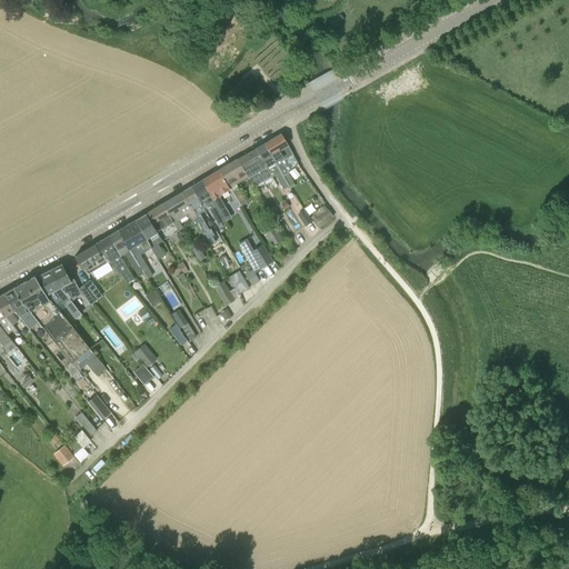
[(283,176),(289,172),(282,161),(285,160),(293,155),(289,147),(281,133),(263,145),(283,176)]
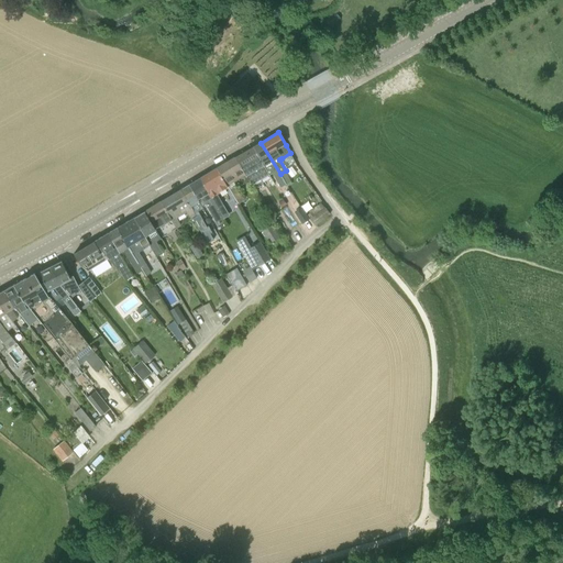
[(280,174),(261,143),(253,147),(269,175),(269,176),(273,174),(280,187),(286,184),(280,174)]
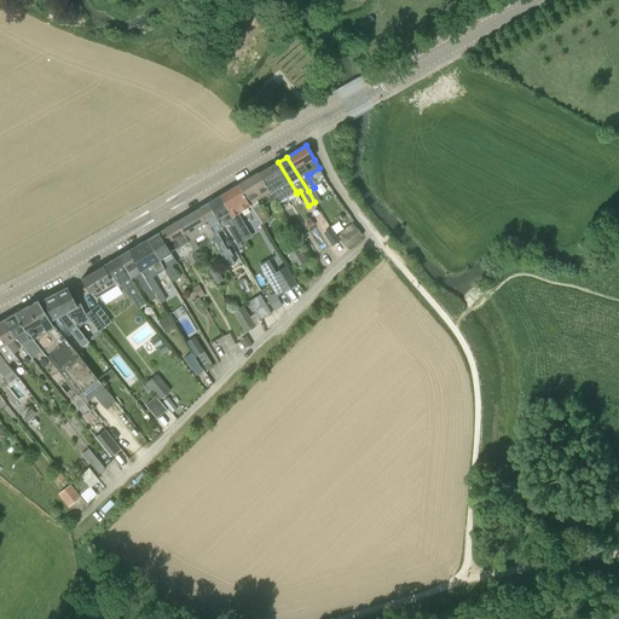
[(276,204),(296,192),(278,162),(258,174),(268,192),(276,204)]
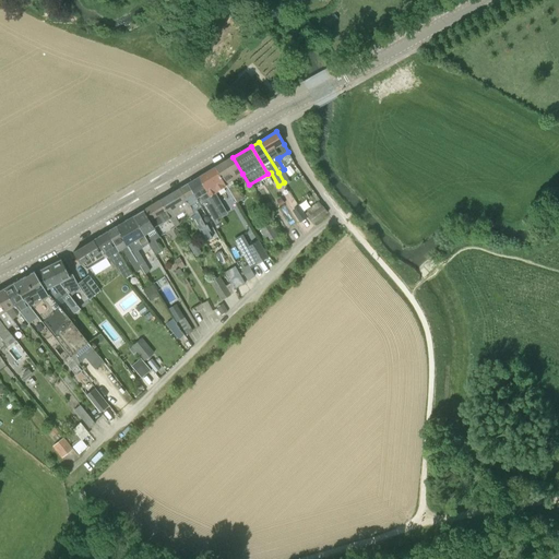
[(234,185),(232,180),(242,174),(233,157),(215,167),(227,188),(237,202),(242,199),(235,185),(234,185)]
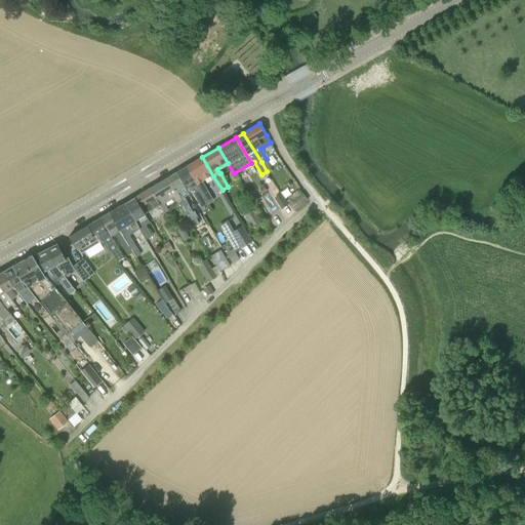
[(202,195),(208,191),(203,183),(213,176),(202,157),(186,167),(202,195)]
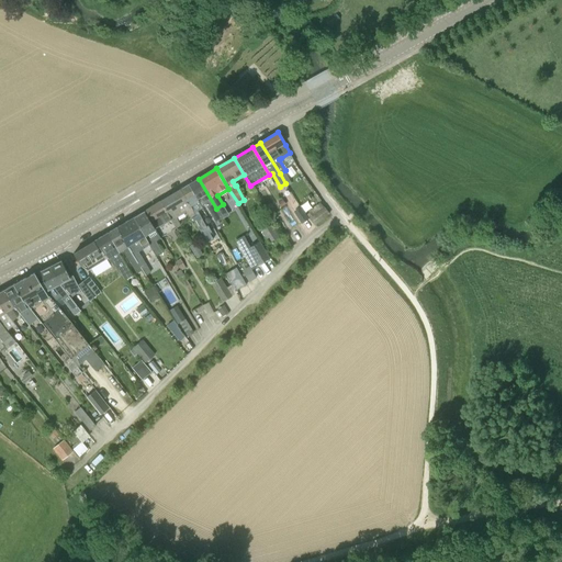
[(216,209),(199,179),(189,186),(199,202),(201,205),(204,203),(215,222),(217,225),(223,222),(221,218),(222,218),(216,209)]
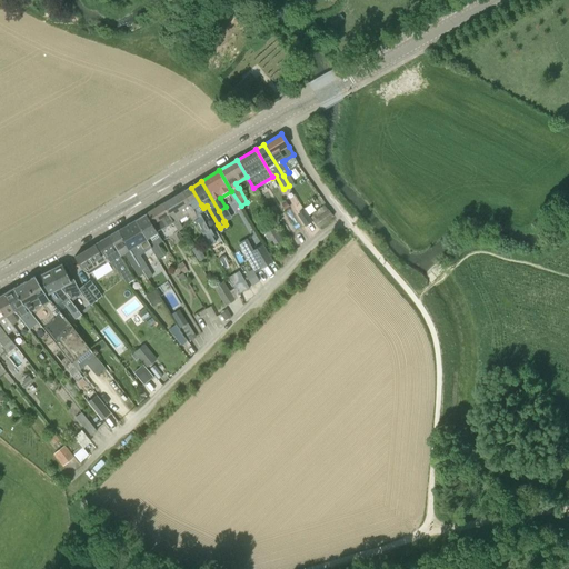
[(210,247),(216,245),(201,221),(205,219),(198,206),(201,205),(191,188),(183,192),(199,218),(195,220),(210,247)]
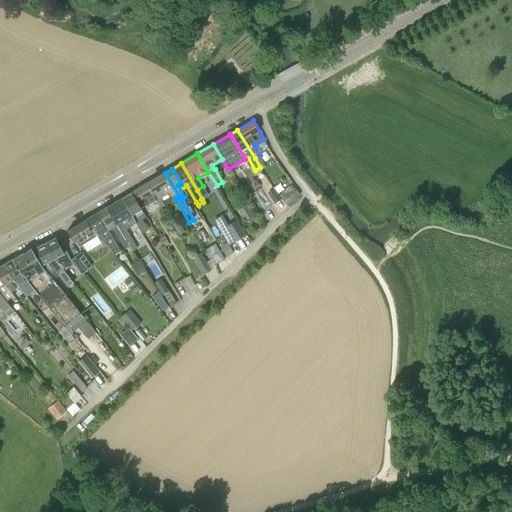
[(179,196),(165,173),(146,184),(155,199),(156,199),(167,193),(172,200),(175,198),(179,196)]
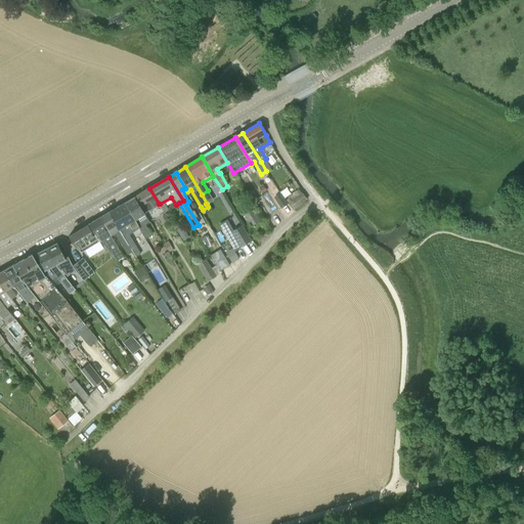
[(159,204),(149,188),(134,198),(143,213),(153,209),(153,208),(159,204)]
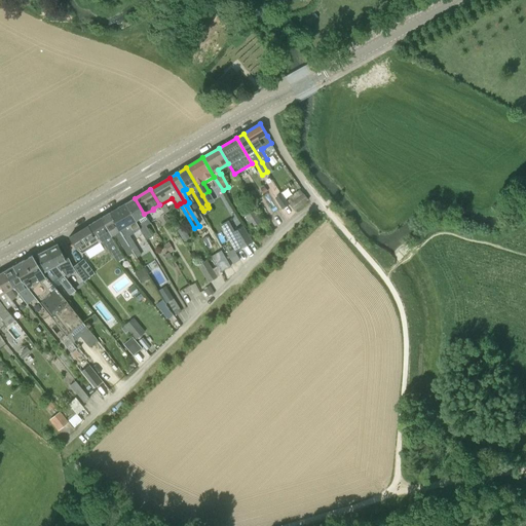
[(294,211),(308,199),(303,193),(289,204),(294,211)]
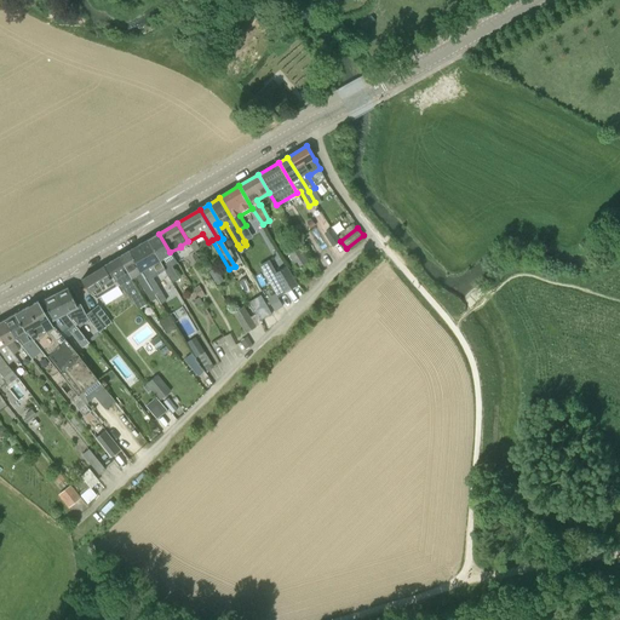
[(332,246),(339,241),(332,229),(325,234),(332,246)]
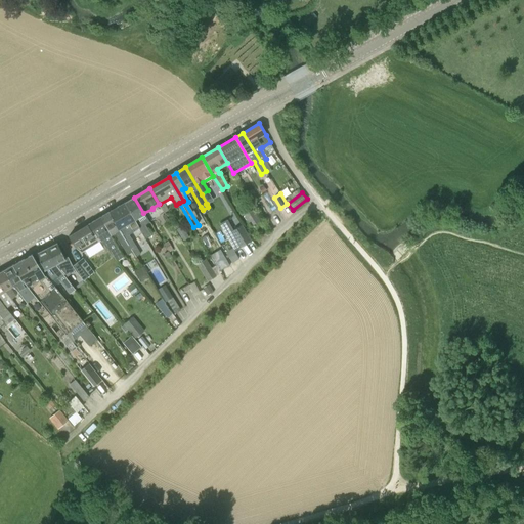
[(143,213),(134,198),(125,204),(142,233),(149,229),(146,224),(149,222),(143,213)]
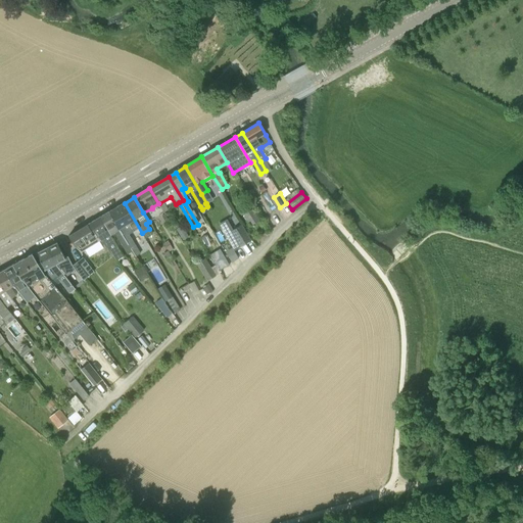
[(142,233),(125,203),(108,212),(128,245),(132,251),(136,256),(140,253),(129,234),(138,228),(142,234),(142,233)]
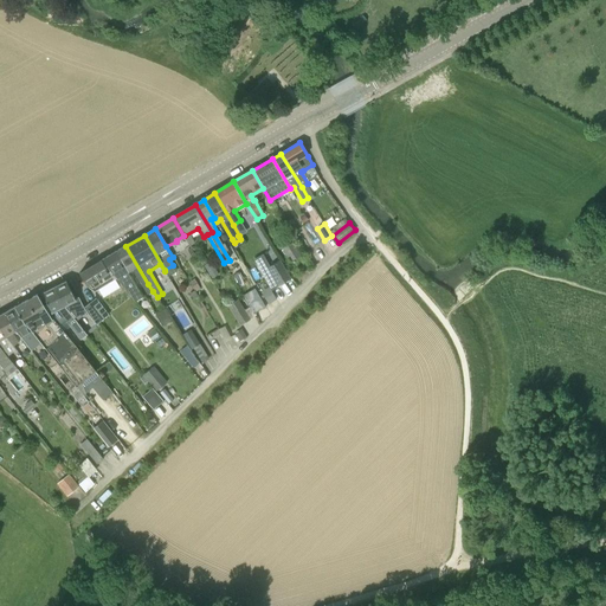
[(290,262),(301,256),(290,239),(281,245),(290,262)]
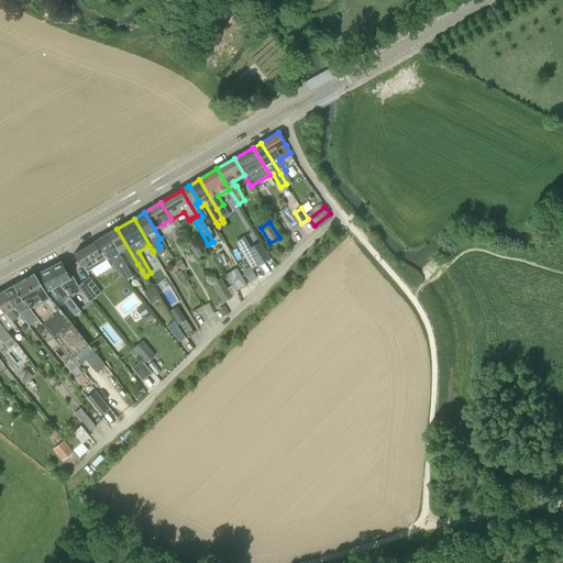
[(138,264),(117,229),(108,234),(119,252),(122,250),(136,274),(142,271),(138,264)]
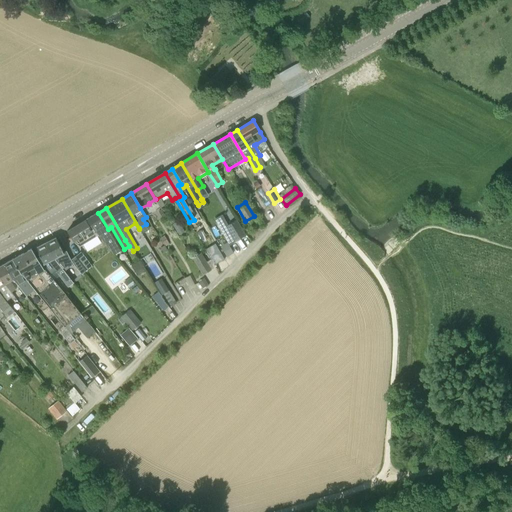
[(104,235),(103,232),(108,229),(98,213),(86,220),(98,235),(102,240),(114,255),(120,251),(109,232),(104,235)]
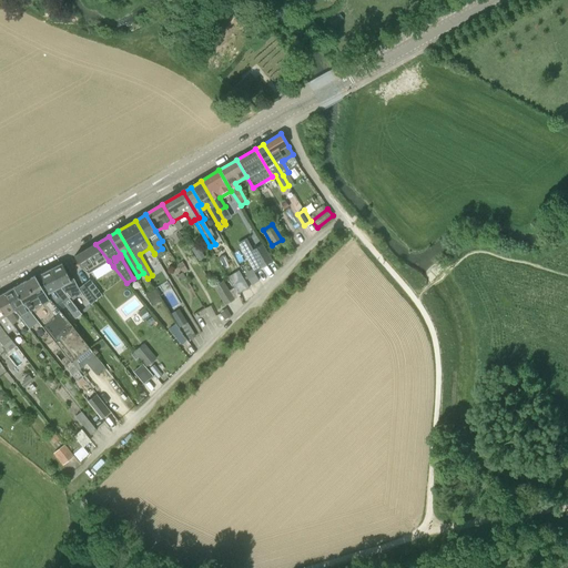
[(89,273),(109,261),(95,244),(74,256),(82,269),(89,273)]
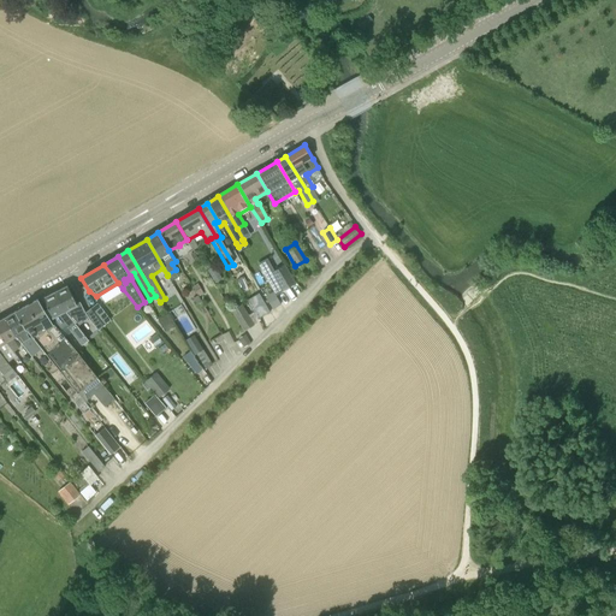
[(223,279),(214,266),(208,271),(217,284),(223,279)]
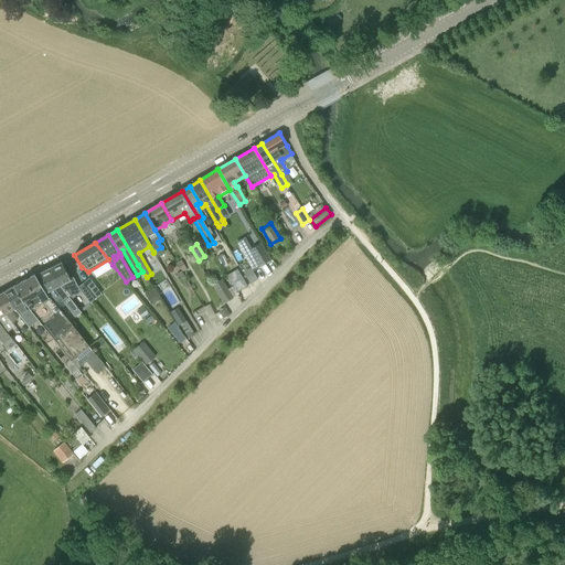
[(259,267),(270,259),(260,244),(249,251),(259,267)]
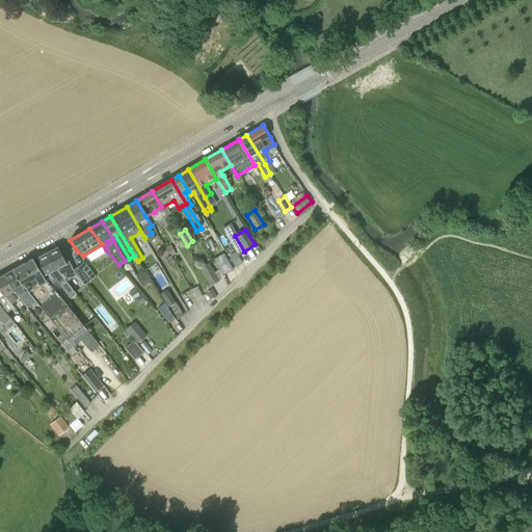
[(69,261),(65,262),(58,247),(48,253),(56,269),(67,282),(76,274),(73,270),(69,261)]
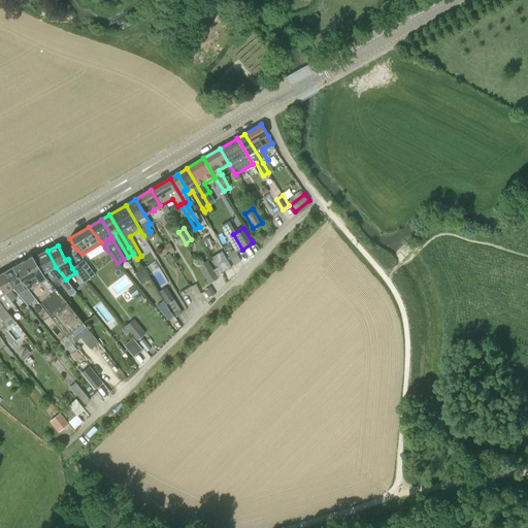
[(66,279),(56,267),(47,251),(36,256),(45,272),(50,270),(60,283),(70,295),(75,291),(66,279)]
